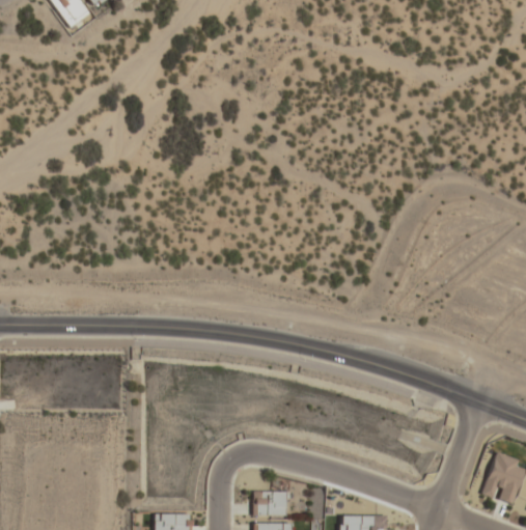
[(50,0),(71,29),(91,15),(81,0),(50,0)]
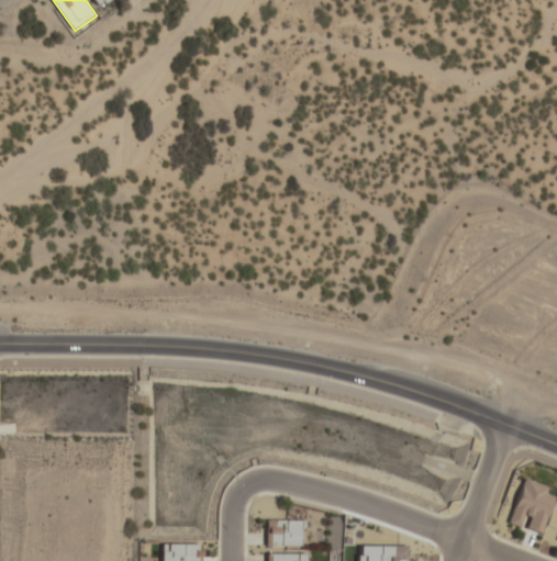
[(95,0),(101,9),(112,0),(95,0)]
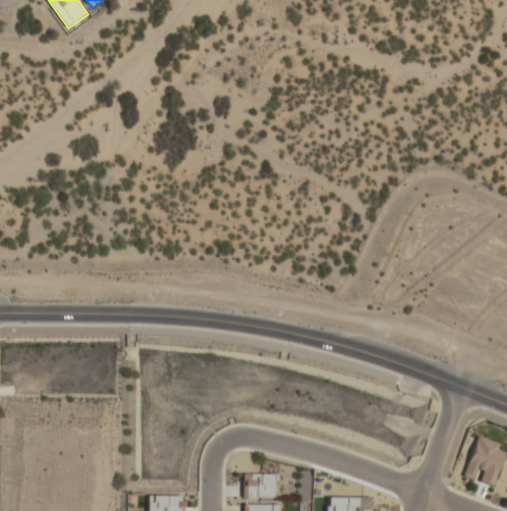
[(466,478),(495,487),(506,453),(499,451),(502,443),(479,436),(466,478)]
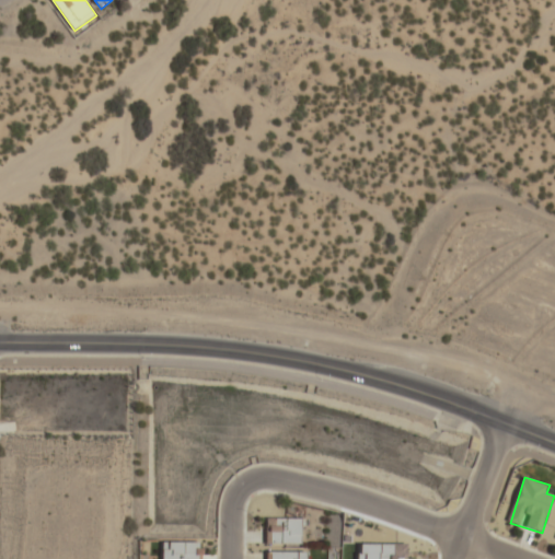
[(268,544),(303,544),(303,519),(268,519),(268,544)]
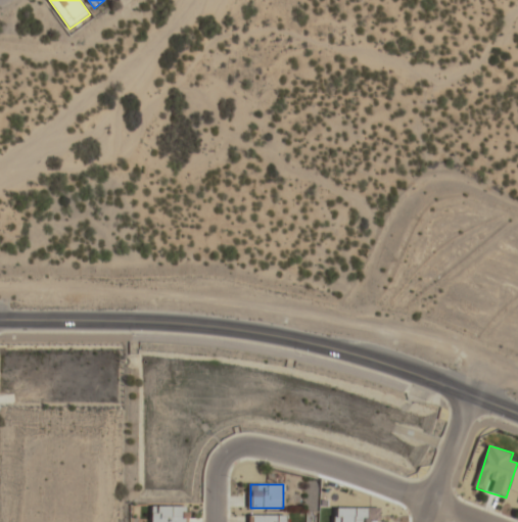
[(188,521),(188,506),(152,506),(152,521),(188,521)]
